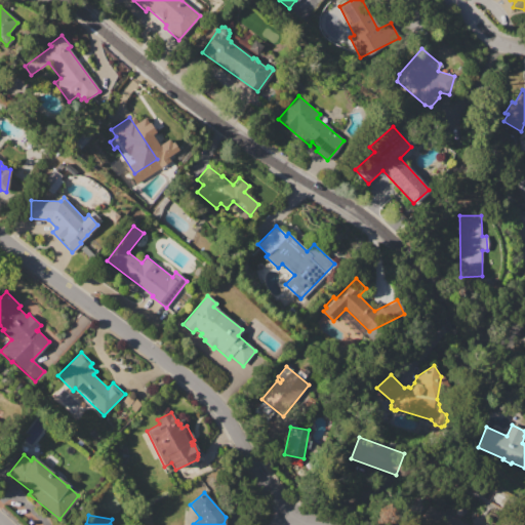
[(444,524),(450,515),(468,524),(444,524)]
